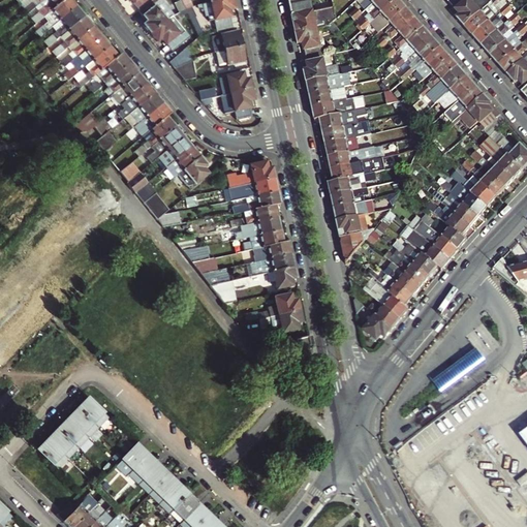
[(26,10),(38,0),(28,0),(22,5),(26,10)]
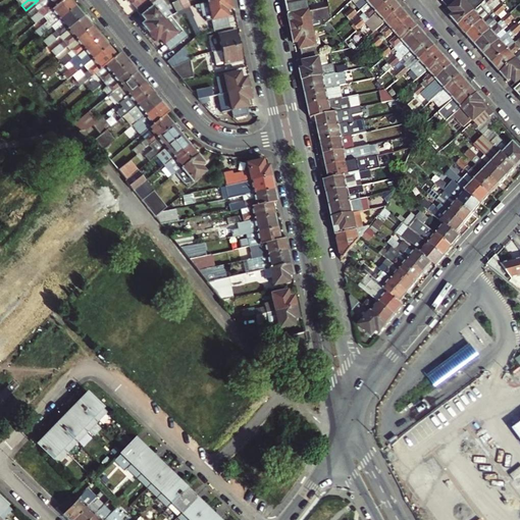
[(47,0),(41,4),(42,6),(46,10),(49,8),(59,0),(47,0)]
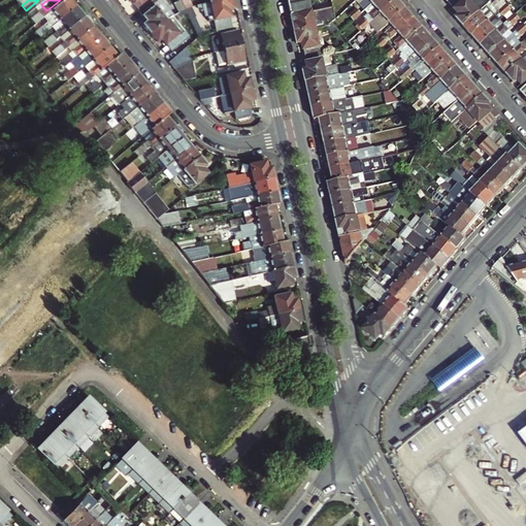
[(58,19),(75,4),(72,0),(60,0),(50,8),(54,12),(46,19),(47,20),(52,24),(58,19)]
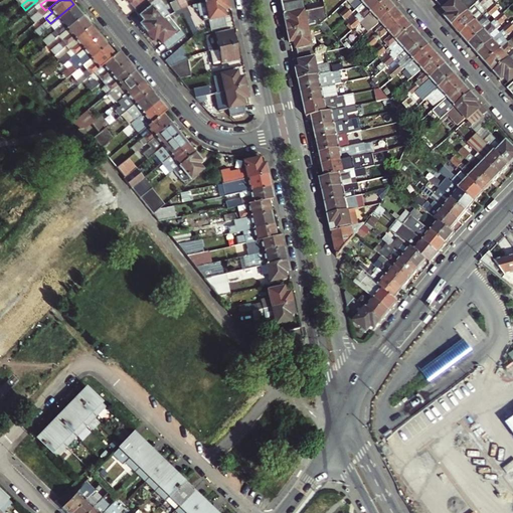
[(129,2),(134,8),(144,0),(129,0),(130,1),(129,2)]
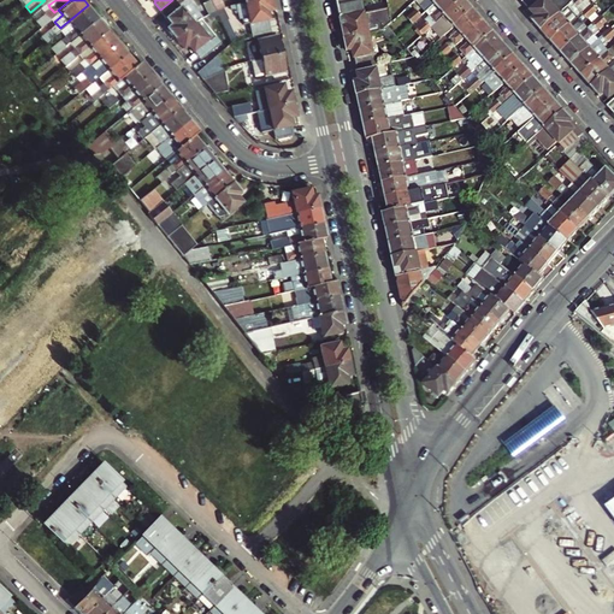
[(173,36),(201,16),(189,0),(172,0),(160,10),(170,23),(166,27),(173,36)]
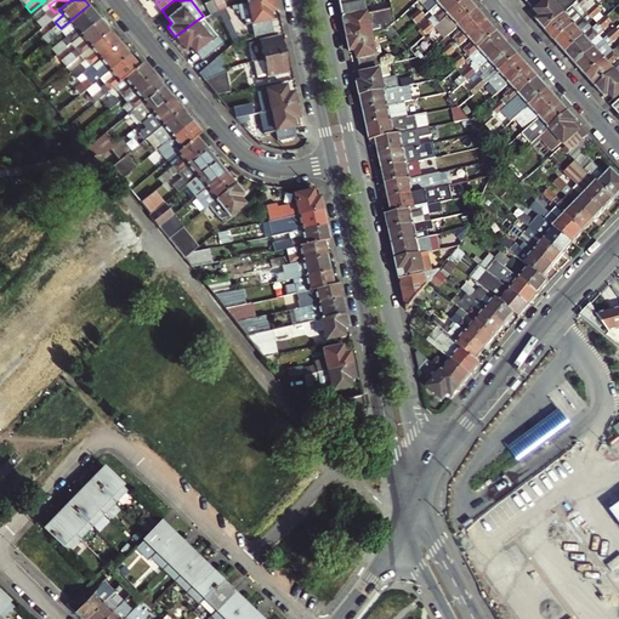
[(210,12),(217,9),(214,0),(210,0),(205,3),(210,12)]
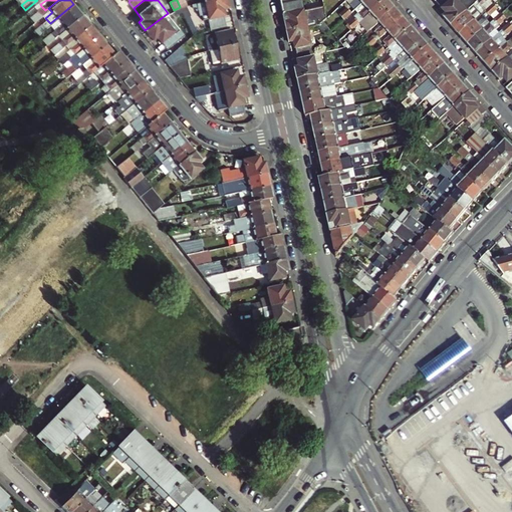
[(205,0),(200,1),(191,3),(192,6),(197,5),(199,14),(201,13),(202,17),(207,16),(209,25),(224,21),(221,8),(226,7),(224,0),(205,0)]
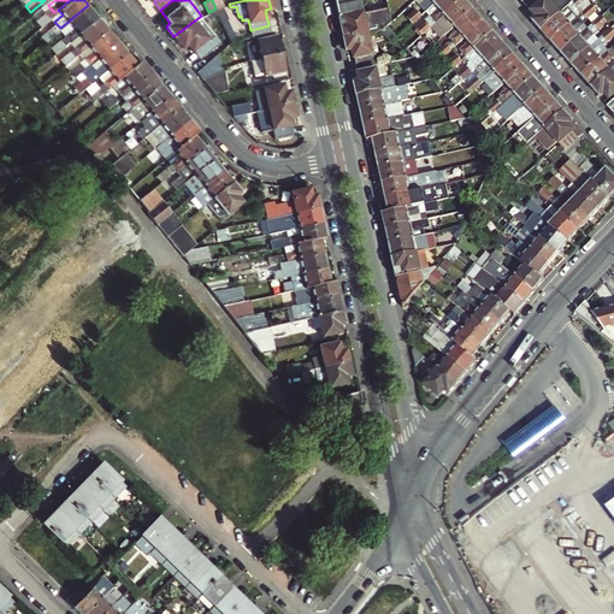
[(335,0),(340,17),(364,12),(361,0),(335,0)]
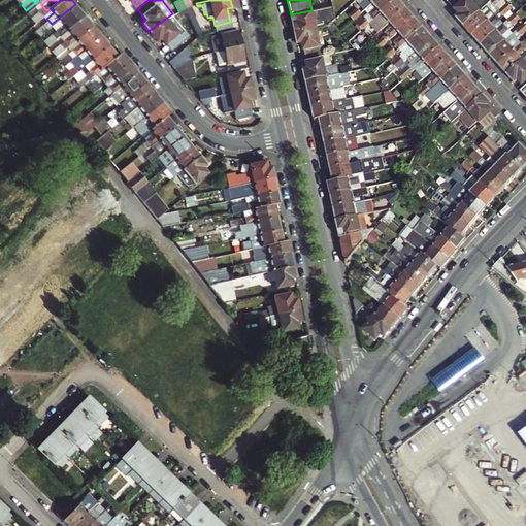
[(375,0),(364,10),(362,12),(353,21),(361,30),(373,20),(395,0),(375,0)]
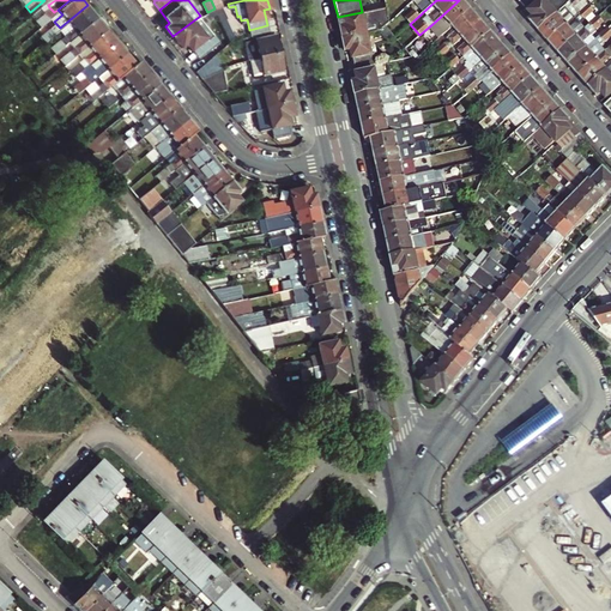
[(422,0),(417,5),(423,12),(436,0),(422,0)]
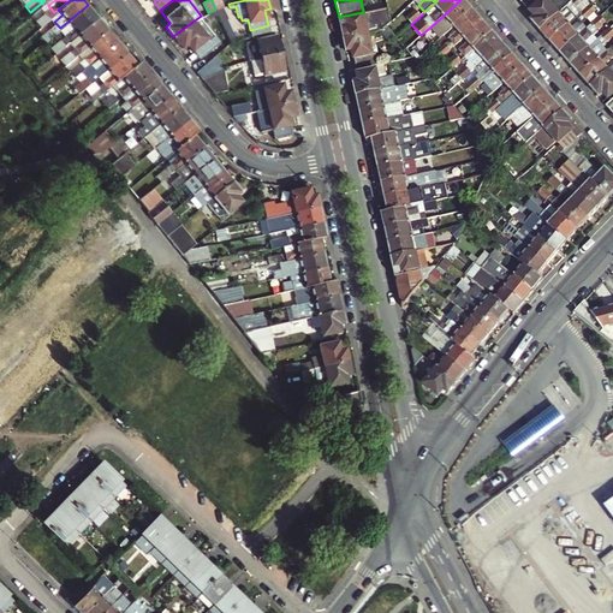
[(460,0),(435,23),(440,29),(427,41),(432,47),(446,34),(472,10),(465,0),(460,0)]
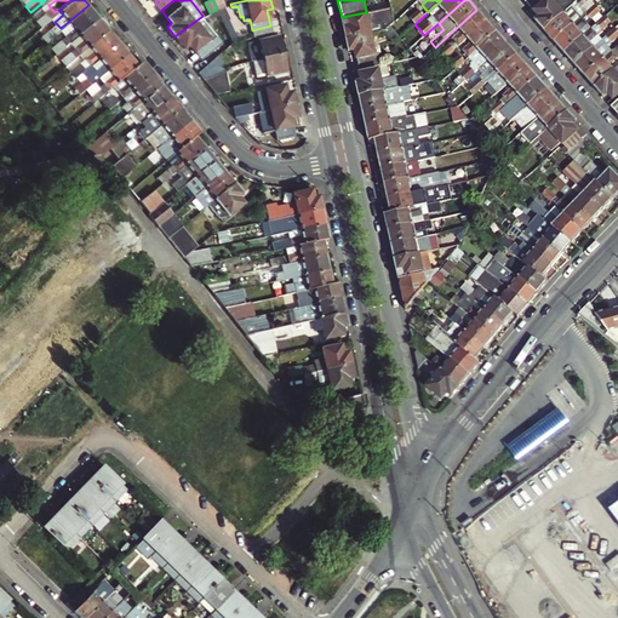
[(539,17),(536,21),(544,30),(577,0),(565,0),(562,3),(560,0),(558,0),(555,3),(553,0),(547,0),(534,11),(539,17)]
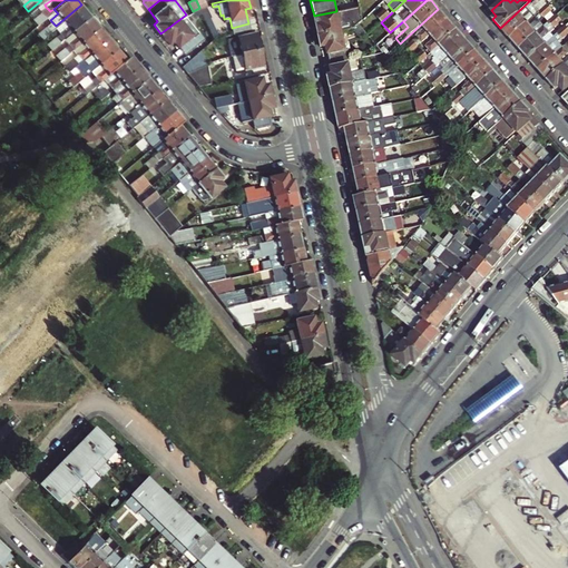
[(500,28),(510,39),(534,16),(538,11),(546,5),(550,0),(530,0),(500,28)]
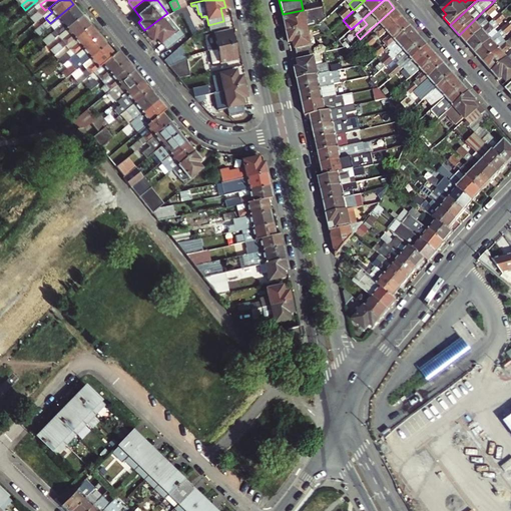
[(64,28),(81,14),(73,4),(56,18),(59,21),(53,27),(54,28),(58,33),(64,28)]
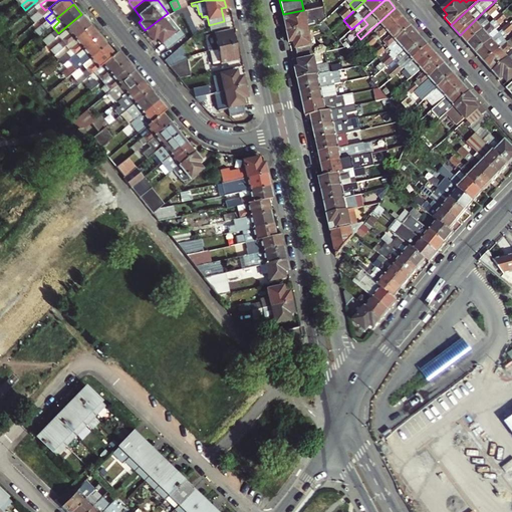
[(492,4),(485,10),(490,15),(496,8),(492,4)]
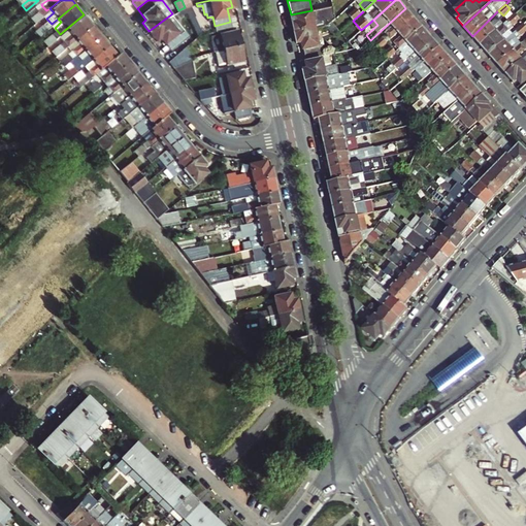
[(185,7),(190,18),(195,14),(191,5),(185,7)]
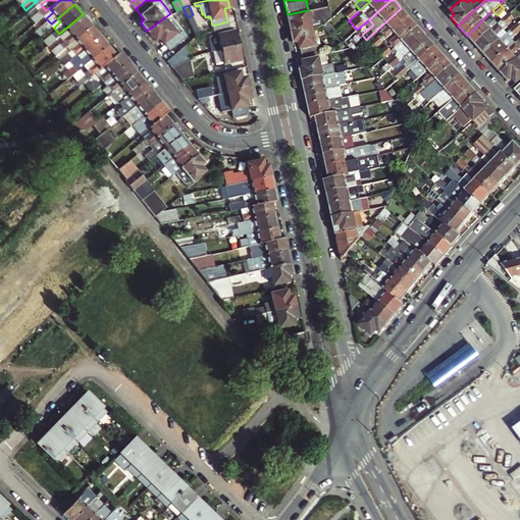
[(34,20),(46,10),(42,6),(30,15),(34,20)]
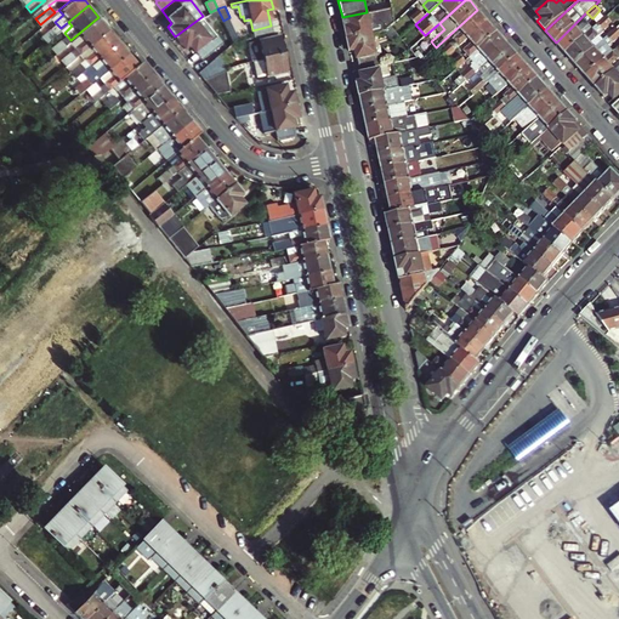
[(342,17),(347,39),(372,33),(386,30),(390,27),(387,7),(367,12),(342,17)]
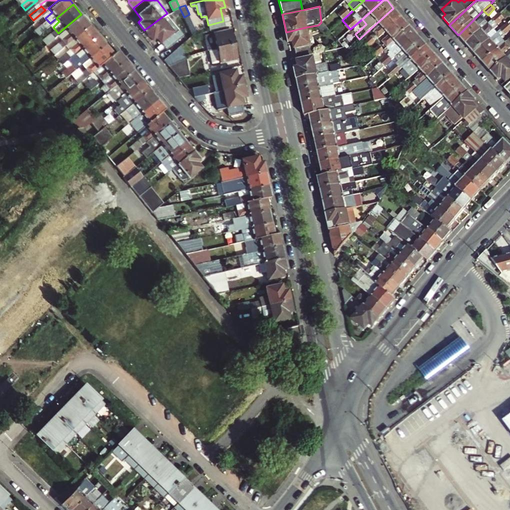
[(177,20),(184,17),(179,7),(173,10),(177,20)]
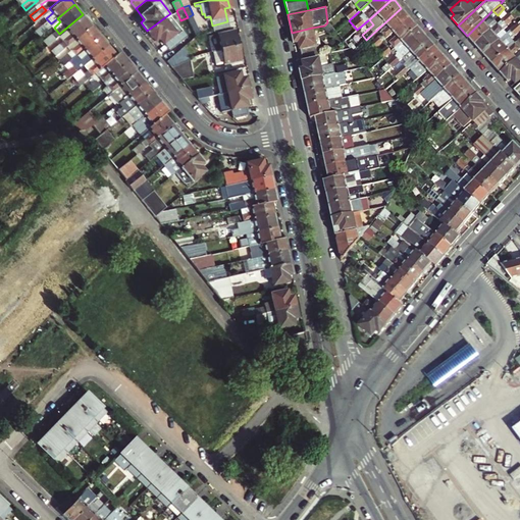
[(345,15),(349,20),(358,12),(353,7),(345,15)]
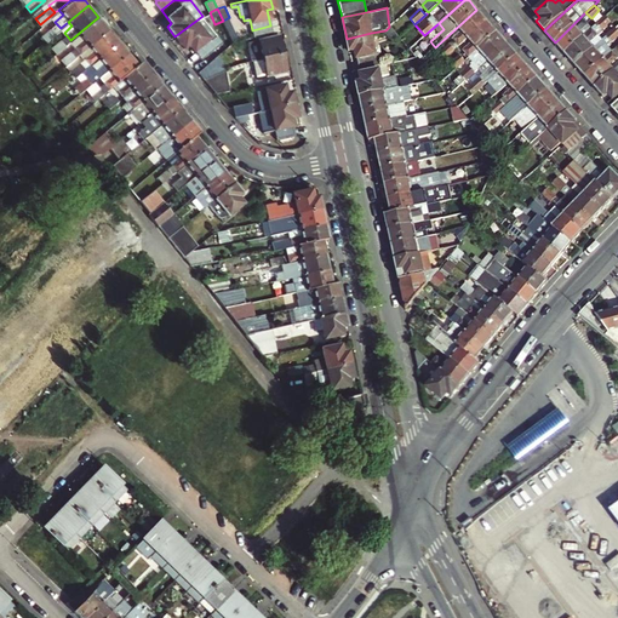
[(476,10),(450,34),(455,40),(441,52),(446,58),(468,39),(487,21),(476,10)]
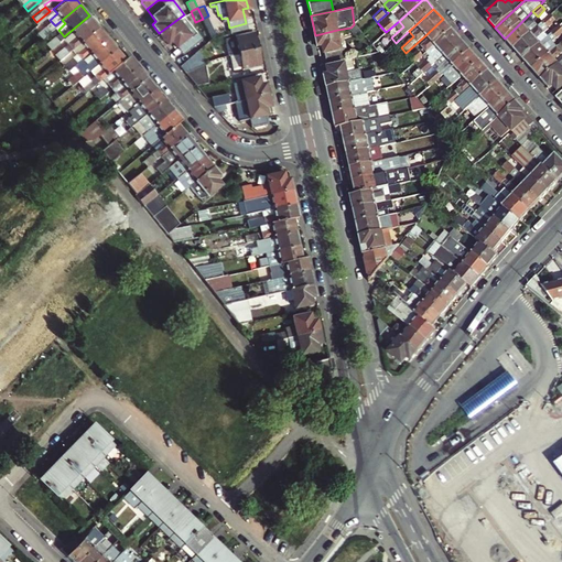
[(182,53),(201,36),(184,14),(159,33),(166,42),(171,39),(182,53)]
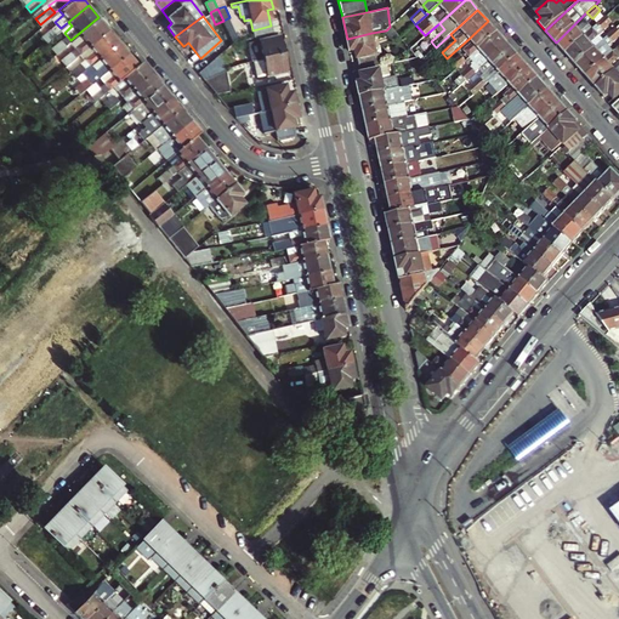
[(583,37),(566,54),(575,64),(595,47),(590,43),(597,35),(596,34),(609,21),(605,16),(583,37)]
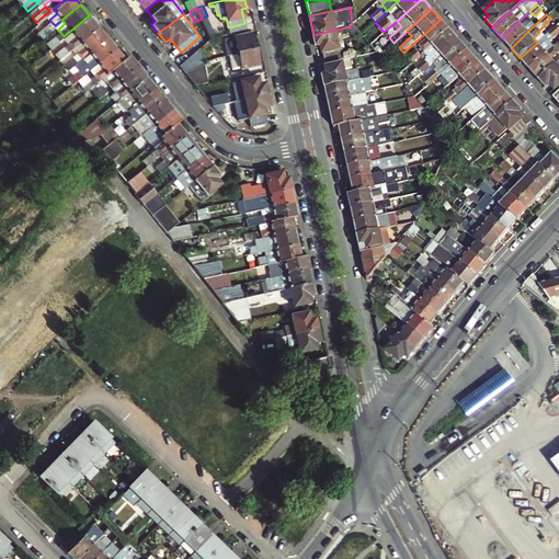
[(98,26),(89,15),(70,31),(75,35),(67,41),(68,42),(72,47),(98,26)]
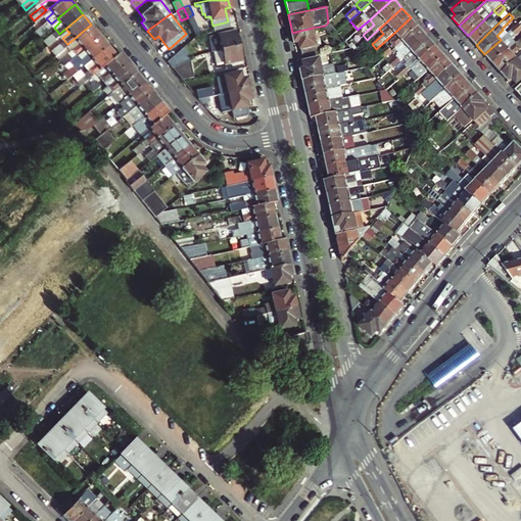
[(489,14),(468,36),(476,45),(490,31),(487,27),(494,19),(489,14)]
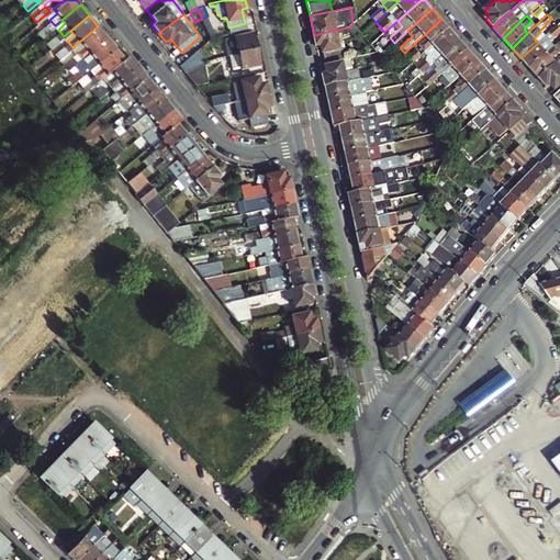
[(441,19),(424,35),(427,40),(421,46),(422,47),(410,58),(413,64),(425,53),(451,30),(441,19)]
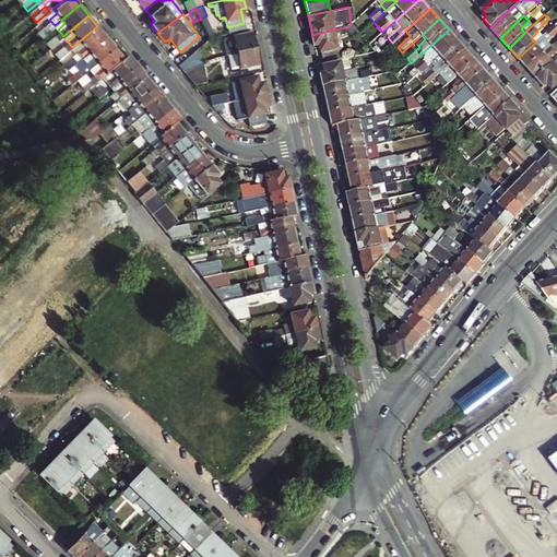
[(55,25),(58,30),(64,23),(61,20),(55,25)]
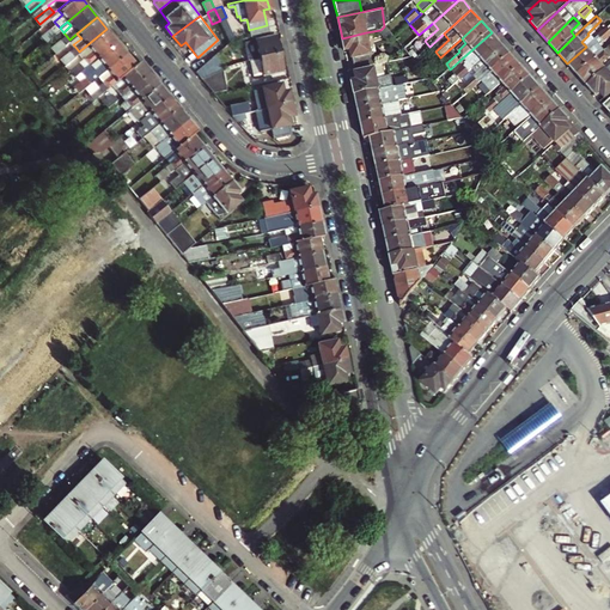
[(44,40),(60,28),(55,23),(41,35),(44,40)]
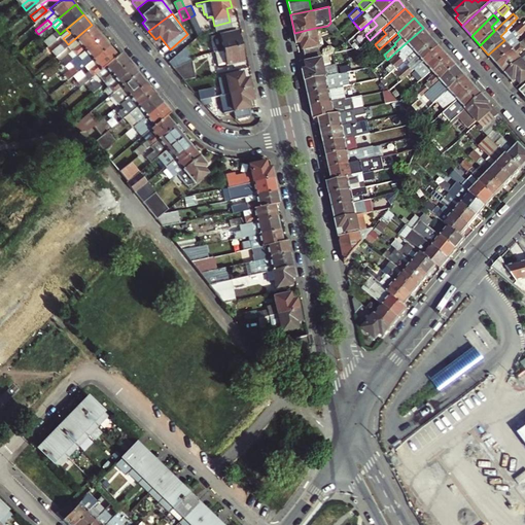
[(338,31),(330,23),(327,26),(334,34),(338,31)]
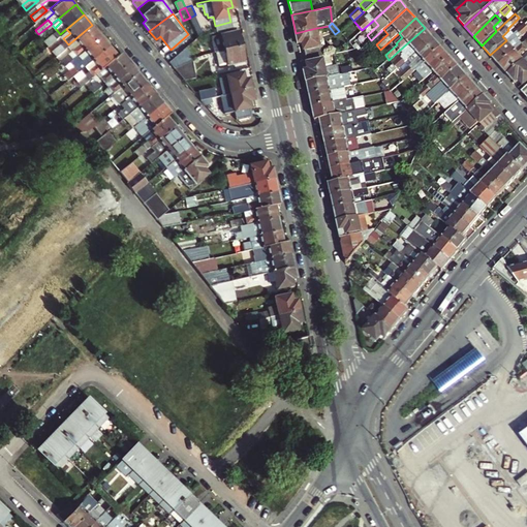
[(490,55),(499,65),(515,50),(512,47),(519,39),(518,39),(526,30),(526,26),(524,24),(513,34),(506,40),(490,55)]
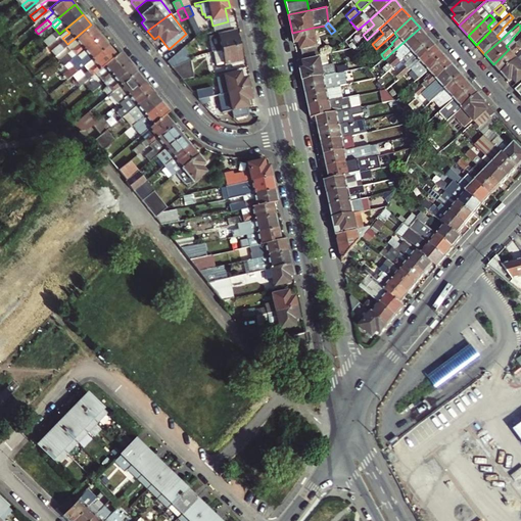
[(82,48),(99,34),(91,25),(67,44),(76,53),(82,48)]
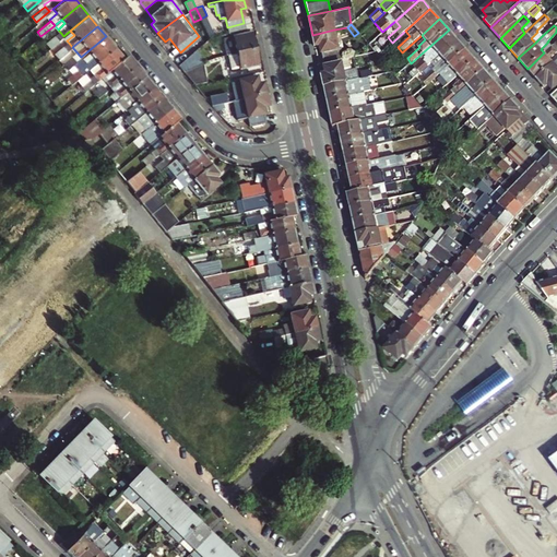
[(324,61),(343,57),(342,48),(339,48),(334,30),(312,35),(315,47),(321,46),(324,61)]
